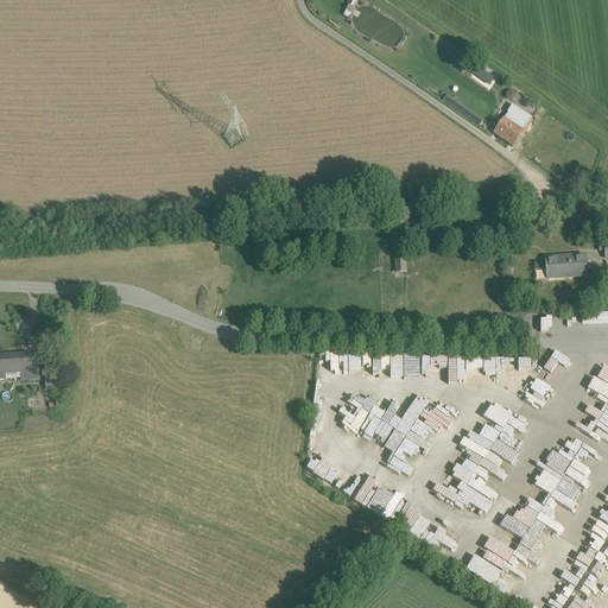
[(479,67),(472,77),(480,83),(487,73),(479,67)]
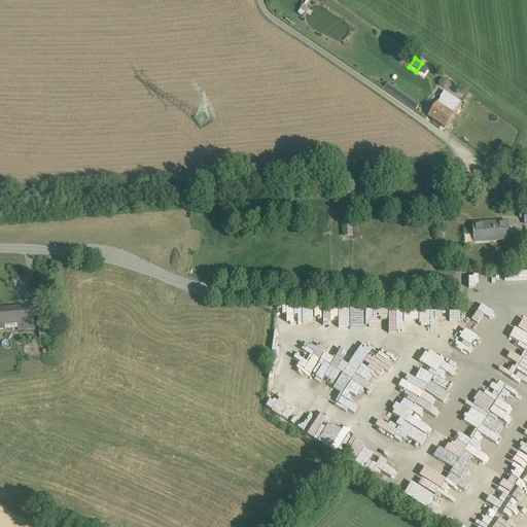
[(384,89),(385,89),(402,101),(416,110),(419,105),(388,83),(384,88),(384,89)]
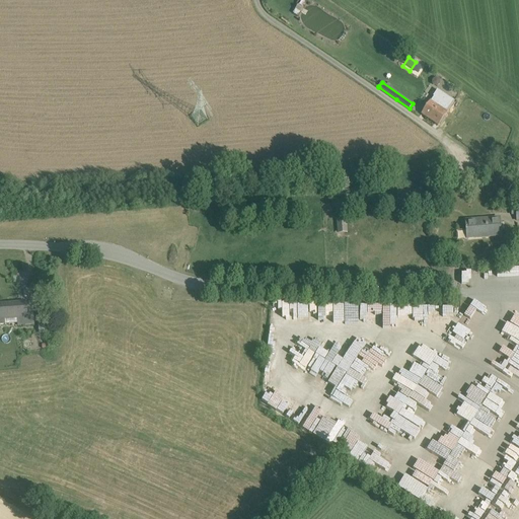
[(421,115),(437,126),(455,100),(454,99),(447,95),(438,90),(431,100),(421,115)]
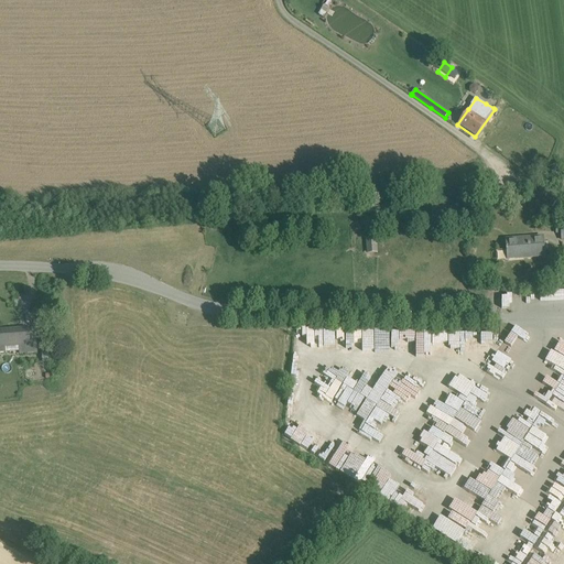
[(507,249),(506,249),(506,250),(507,250),(507,259),(544,257),(542,238),(506,240),(507,249)]
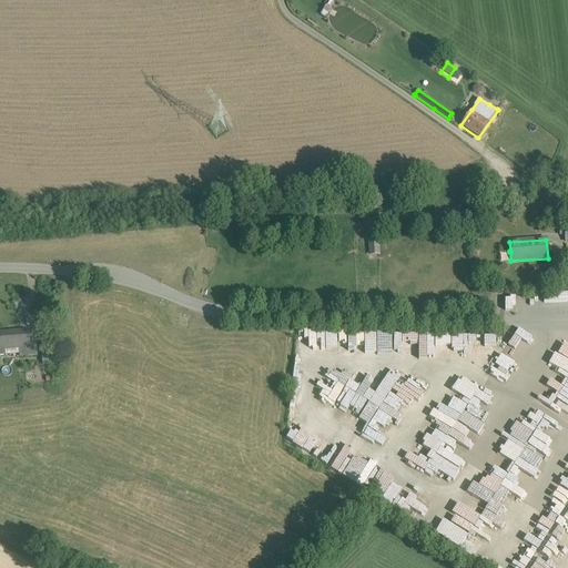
[(367,242),(368,257),(378,256),(377,241),(367,242)]
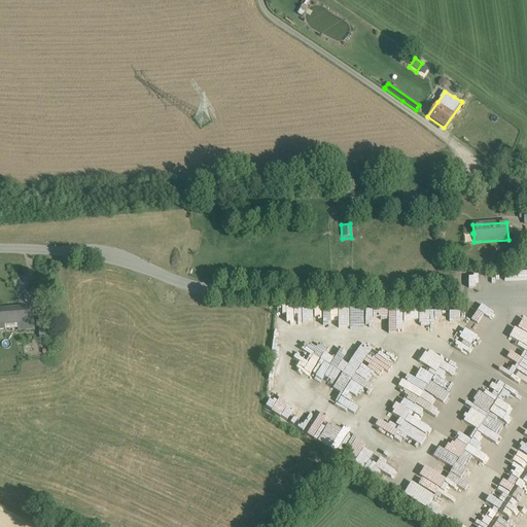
[(481,306),(472,320),(467,318),(461,330),(479,339),(493,312),(481,306)]
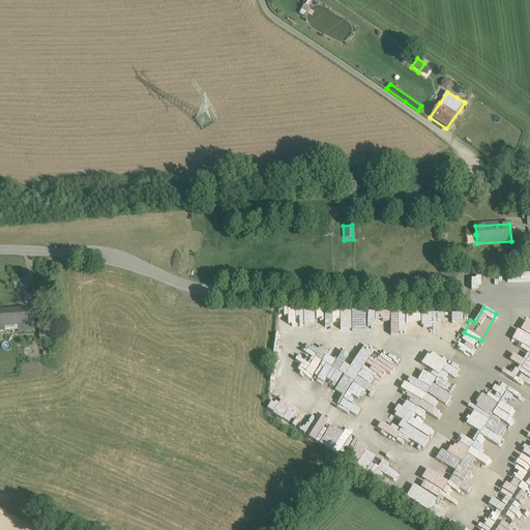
[(0,310),(0,331),(4,331),(4,325),(18,324),(19,332),(34,331),(33,318),(27,319),(26,308),(0,310)]
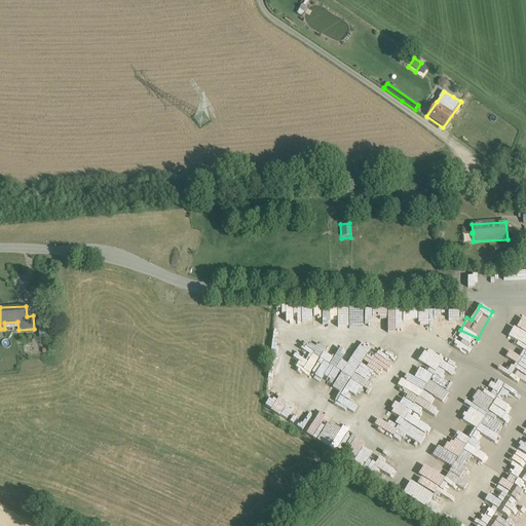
[(447,328),(447,310),(302,307),(301,313),(314,314),(314,320),(362,321),(370,321),(370,331),(382,331),(382,322),(440,324),(439,327),(447,328)]
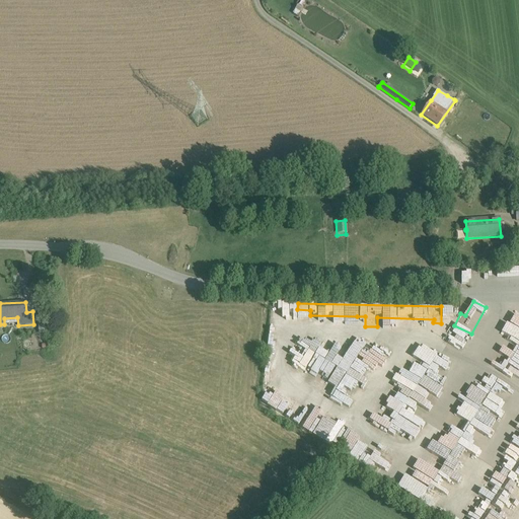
[(47,316),(38,316),(39,334),(49,334),(47,316)]
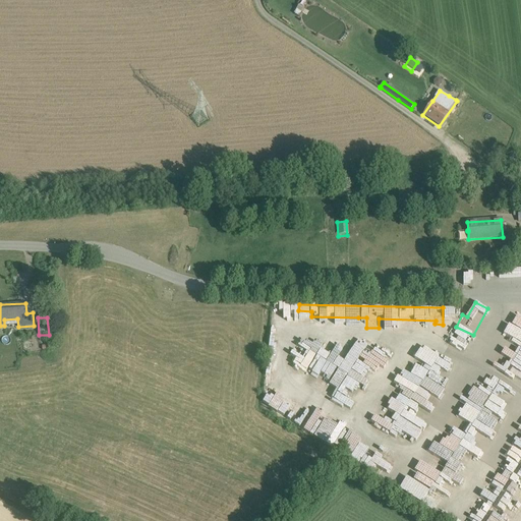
[(506,348),(519,356),(514,363),(520,367),(520,333),(516,331),(506,348)]
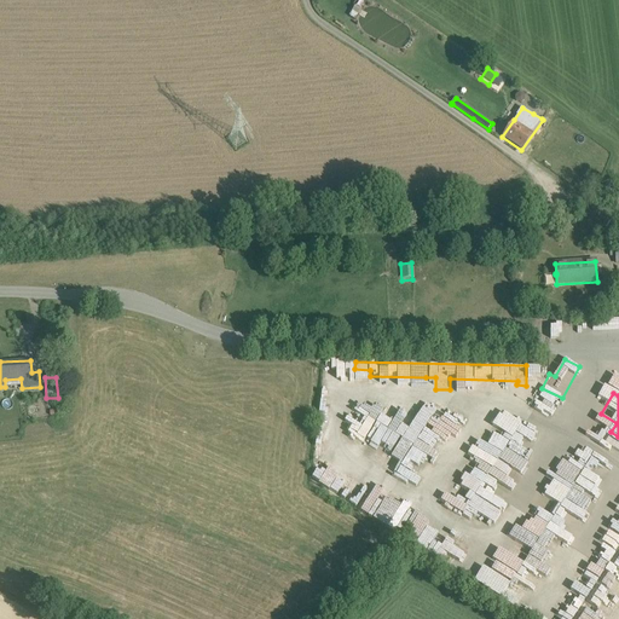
[(544,405),(538,406),(539,415),(554,411),(551,397),(542,399),(544,405)]
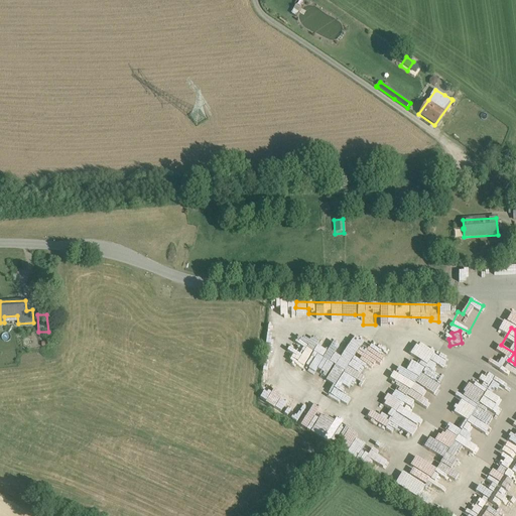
[(327,387),(351,404),(374,370),(363,362),(365,353),(385,358),(386,353),(375,346),(374,348),(364,346),(350,365),(347,363),(340,361),(336,358),(340,343),(323,339),(321,340),(314,339),(303,354),(294,352),(291,356),(290,358),(298,363),(296,369),(309,372),(313,365),(324,368),(320,378),(328,383),(327,387)]
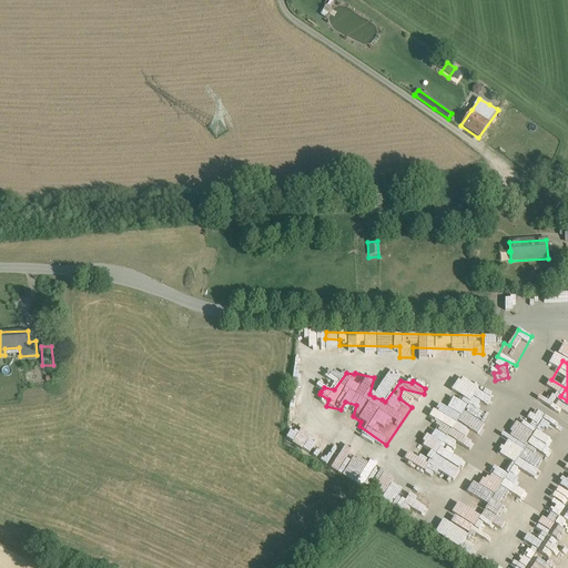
[(470,404),(465,413),(482,423),(490,408),(493,409),(499,399),(463,377),(454,393),(470,404)]
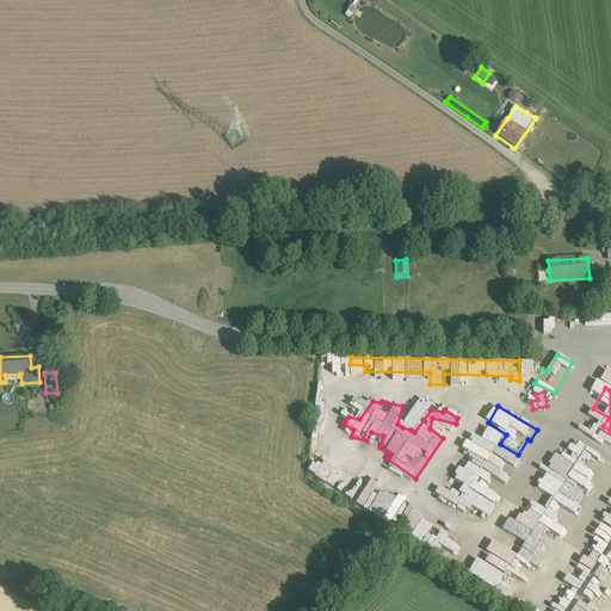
[(463,483),(456,495),(482,510),(495,488),(499,491),(514,463),(493,451),(498,443),(474,429),(454,463),(470,473),(464,483),(463,483)]
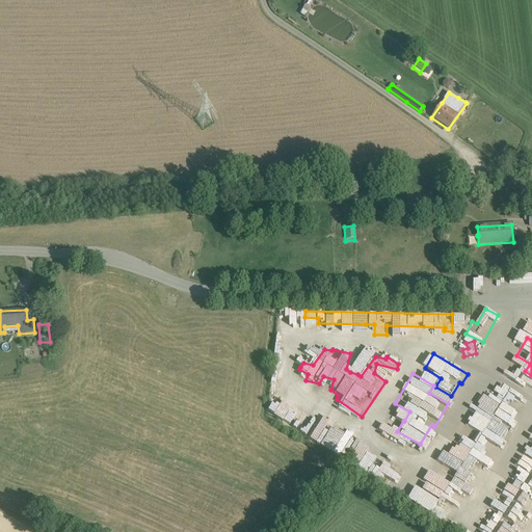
[(277,391),(265,413),(327,448),(339,428),(331,424),(329,428),(304,414),(308,408),(301,404),(296,414),(283,405),(288,396),(277,391)]
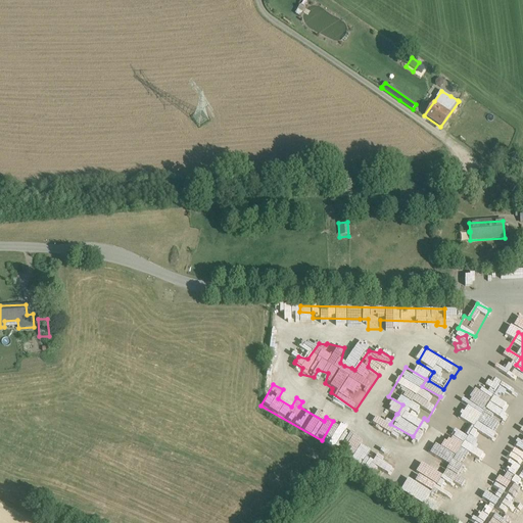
[(370,426),(384,433),(388,426),(374,418),(370,426)]
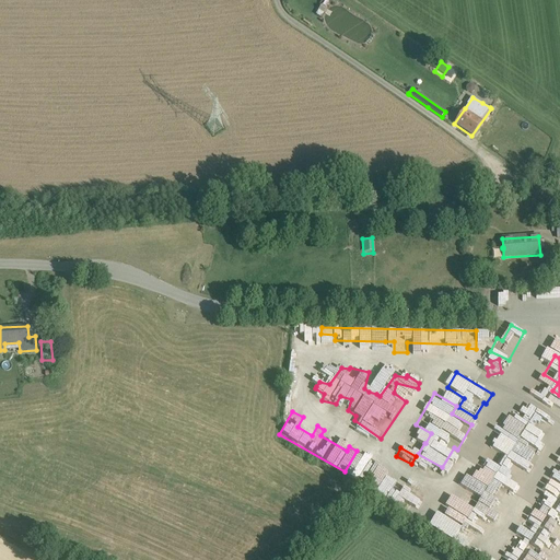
[(358,459),(348,476),(384,496),(392,482),(382,477),(388,465),(374,457),(369,465),(358,459)]
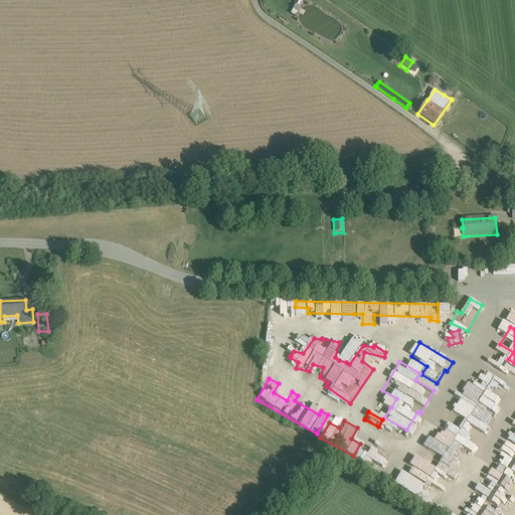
[(502,462),(492,479),(502,485),(514,461),(514,435),(507,448),(500,460),(502,462)]
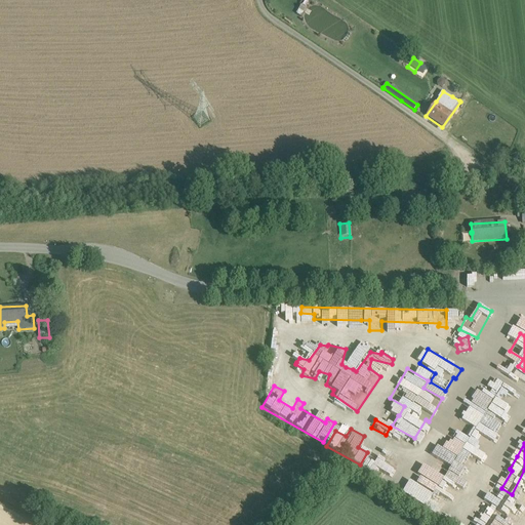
[(392,467),(398,455),(381,447),(375,458),(392,467)]
